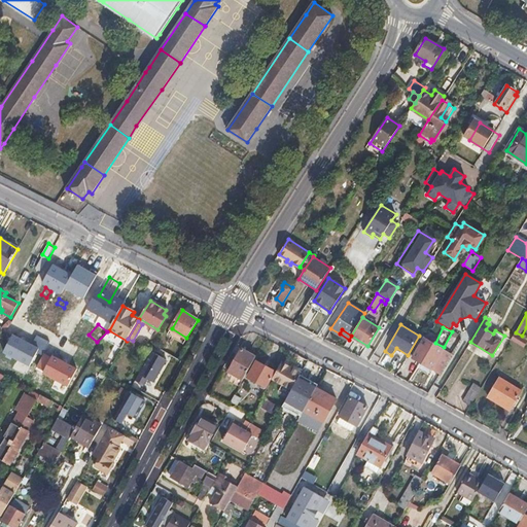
[(511,340),(525,349),(526,344),(526,339),(522,336),(516,332),(511,340)]
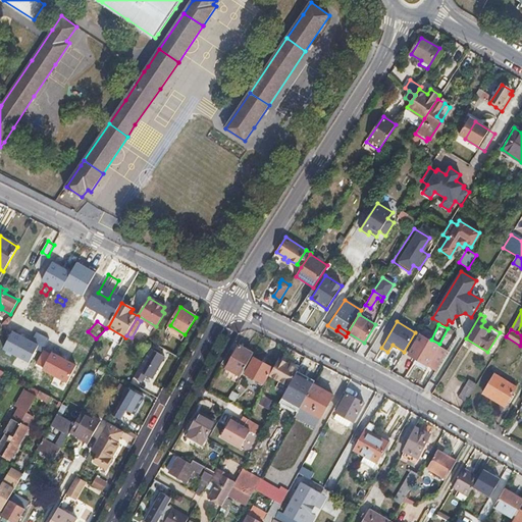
[(421,334),(409,354),(436,370),(449,351),(421,334)]
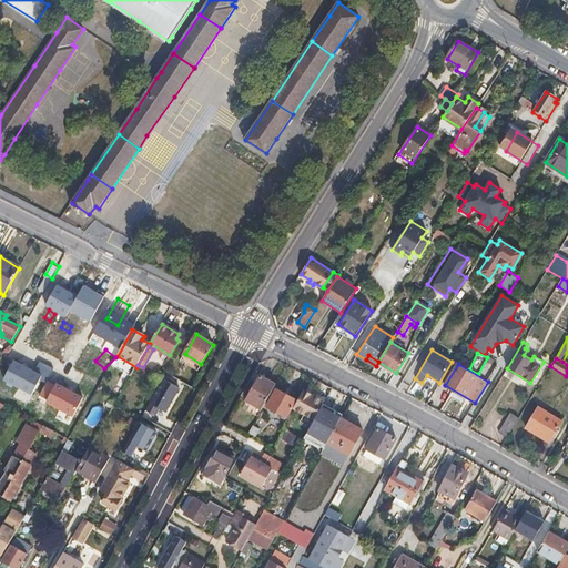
[(246,399),(263,408),(276,384),(260,375),(246,399)]
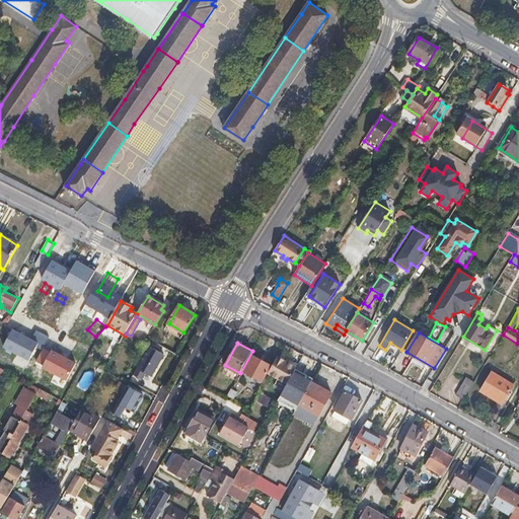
[(150,347),(134,375),(142,379),(145,373),(151,376),(164,355),(150,347)]
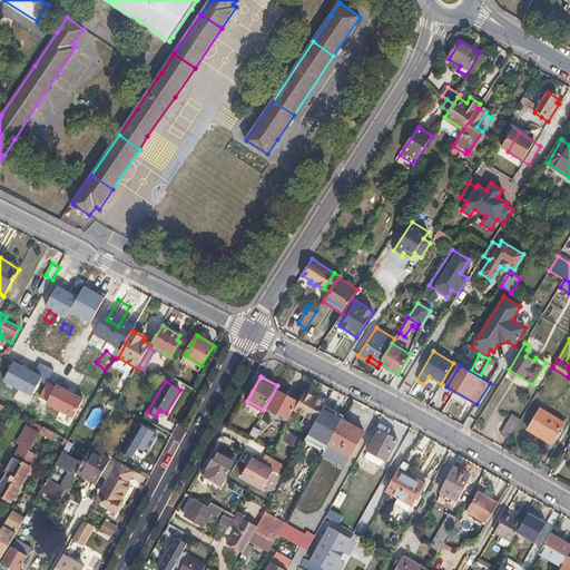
[(278,390),(268,408),(287,419),(297,401),(278,390)]
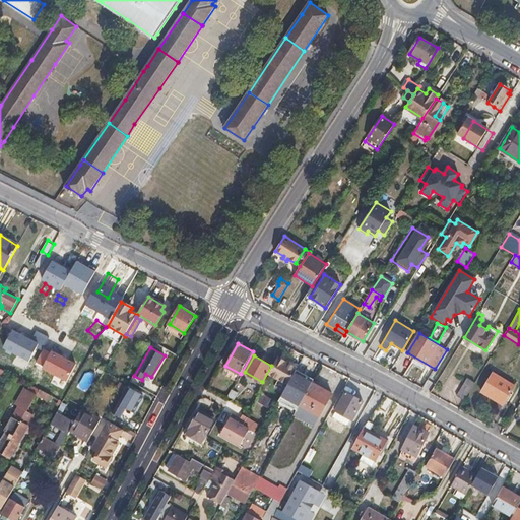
[(298,367),(278,356),(268,374),(287,384),(295,372),(298,367)]
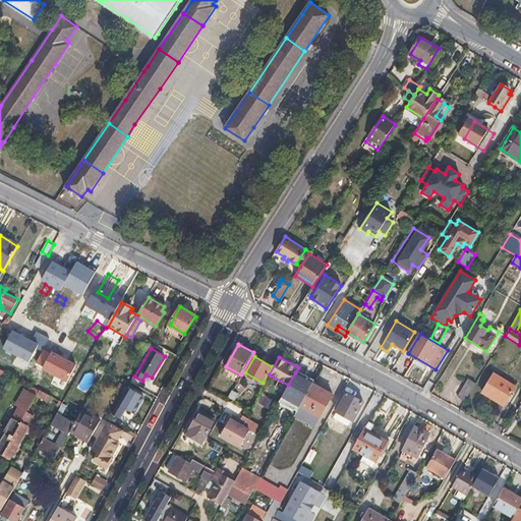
[(37,369),(30,382),(38,386),(44,373),(37,369)]
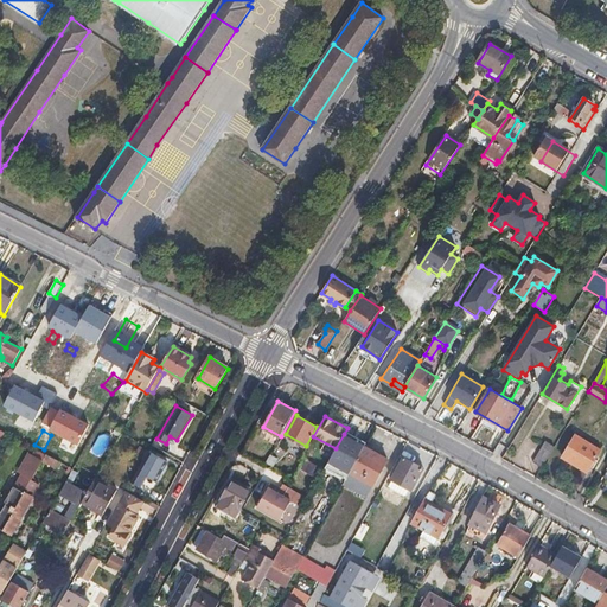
[(359,443),(344,434),(336,448),(330,460),(351,471),(364,446),(359,443)]
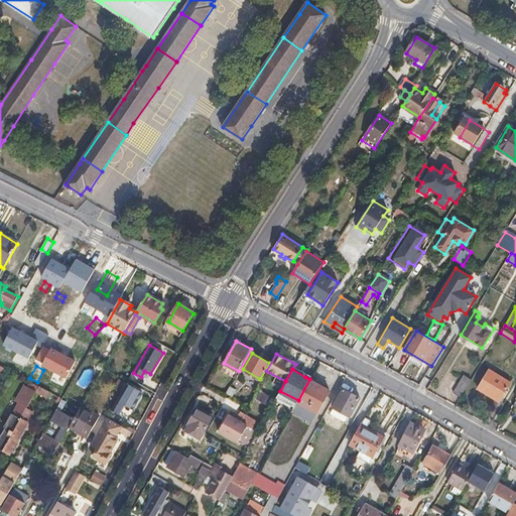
[(490,370),(478,389),(500,402),(511,383),(490,370)]
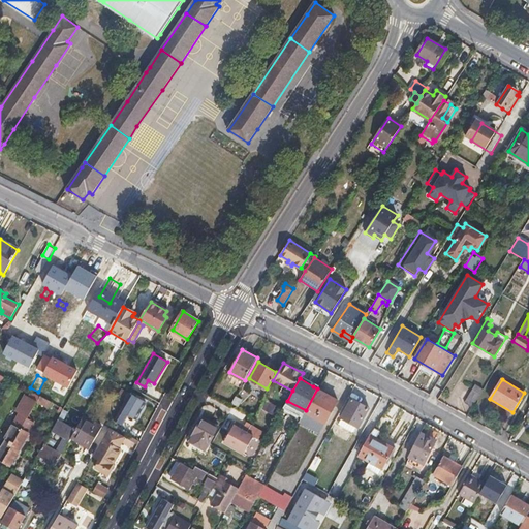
[(464,402),(472,407),(483,390),(475,384),(464,402)]
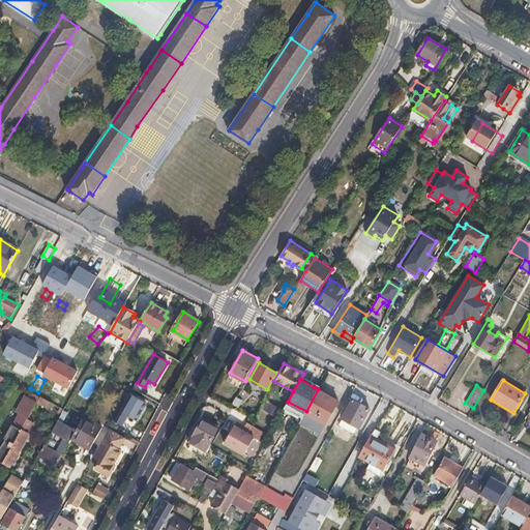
[(126,401),(130,393),(122,389),(118,396),(126,401)]
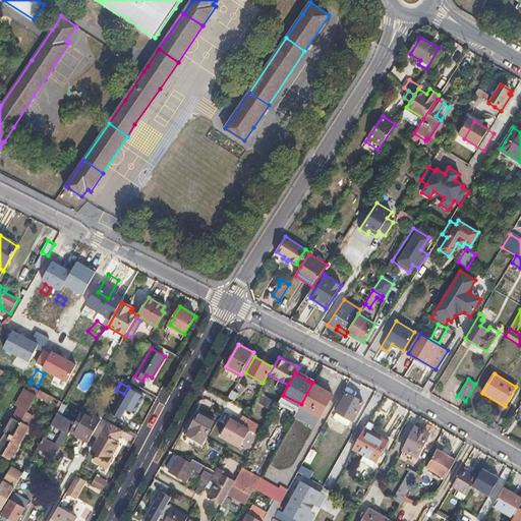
[(301,404),(300,405),(321,415),(333,394),(312,383),(301,404)]
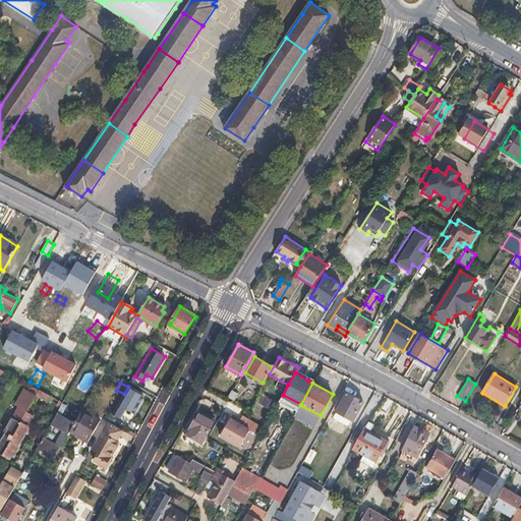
[(124,394),(113,413),(120,418),(126,408),(134,413),(143,397),(128,387),(124,394)]
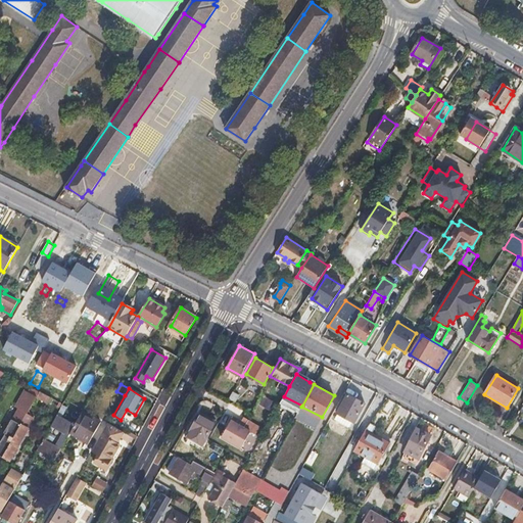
[(53,398),(41,391),(37,397),(50,405),(53,398)]
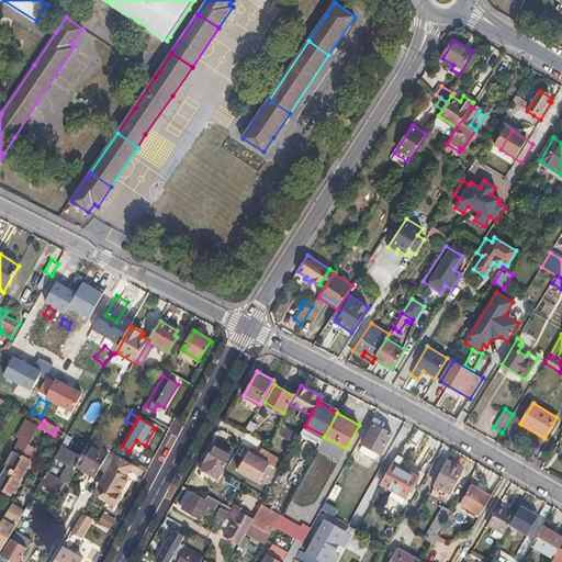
[(30,445),(40,427),(30,422),(20,439),(22,440),(30,445)]
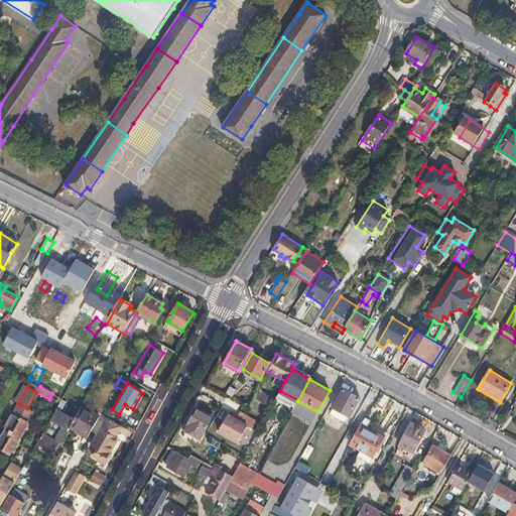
[(344,389),(335,406),(346,413),(350,415),(360,398),(344,389)]
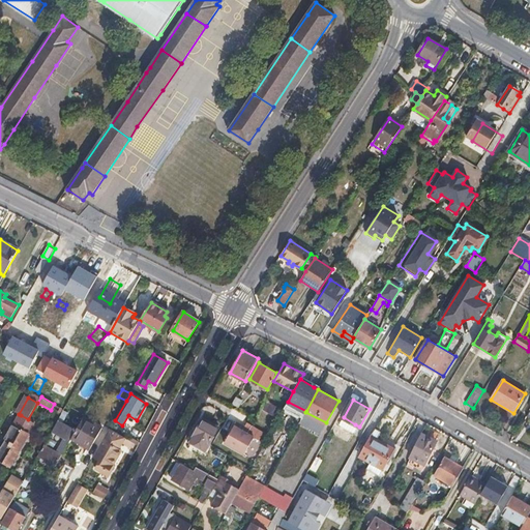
[(6,440),(0,450),(0,461),(10,467),(35,423),(28,419),(21,415),(13,427),(12,425),(5,440),(6,440)]
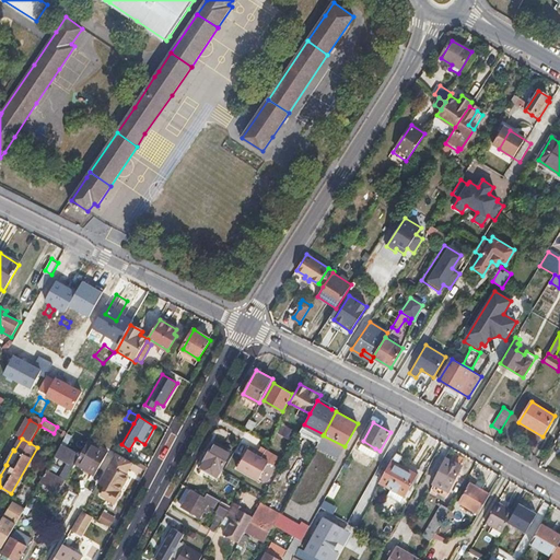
[(77,464),(76,465),(95,476),(109,451),(91,440),(82,455),(77,464)]
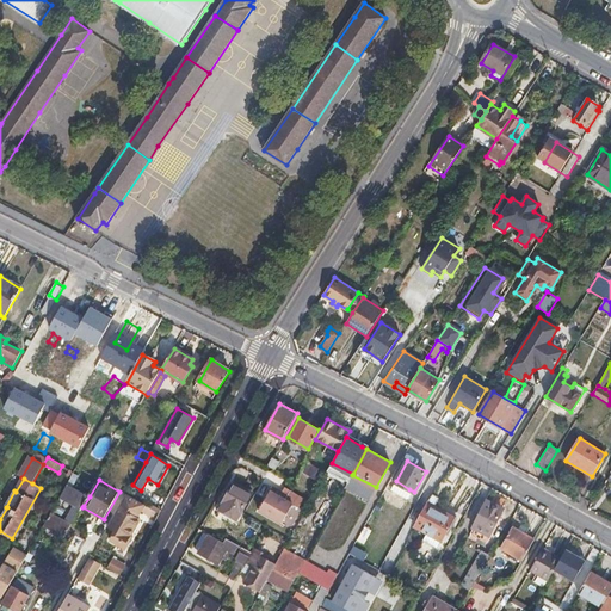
[(409,489),(396,481),(393,488),(406,497),(409,489)]
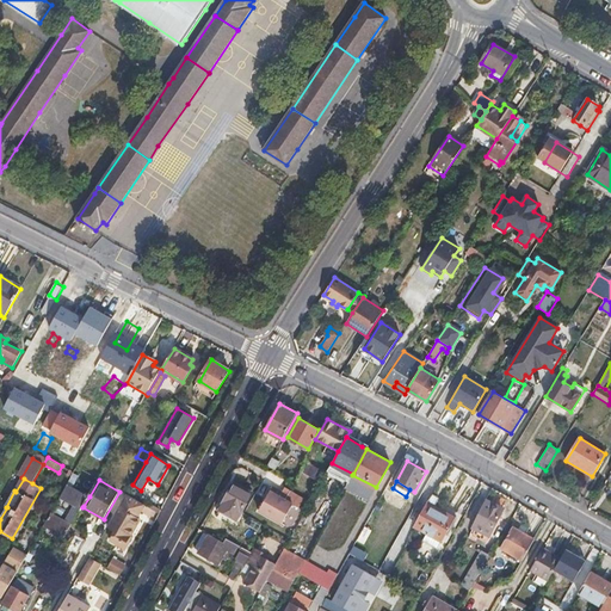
[(238,518),(252,492),(234,482),(220,508),(238,518)]
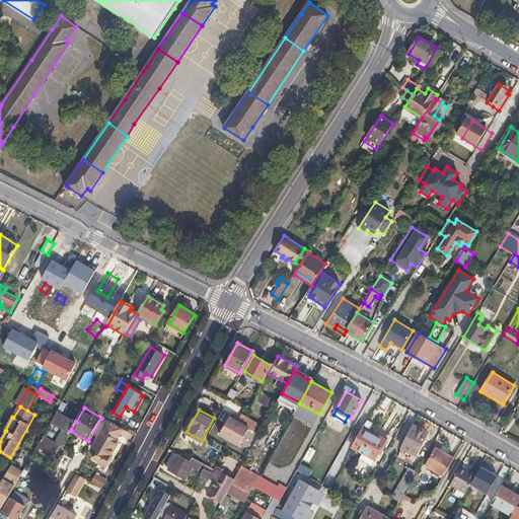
[(76,422),(59,412),(52,422),(64,429),(65,426),(71,430),(76,422)]
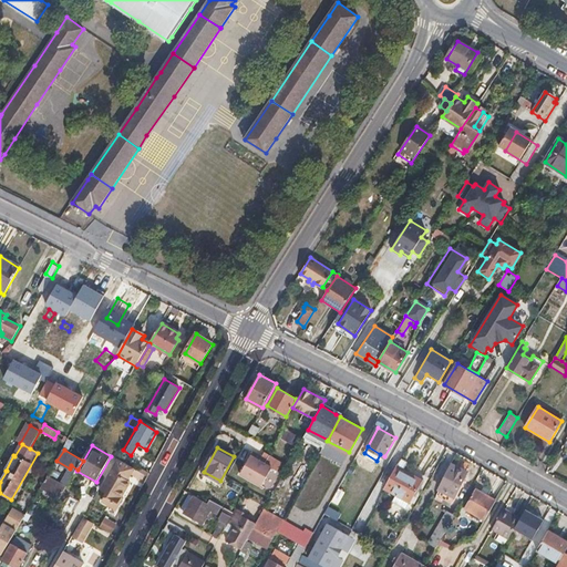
[(254,451),(240,473),(261,485),(272,466),(260,460),(263,455),(254,451)]
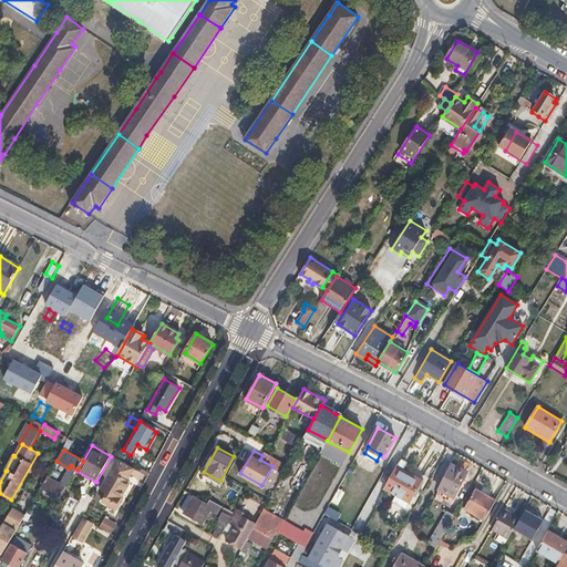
[(423,478),(404,468),(409,460),(401,456),(383,488),(410,503),(423,478)]
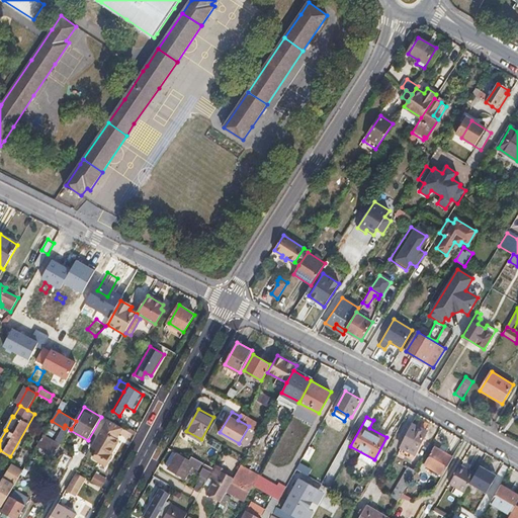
[(107,419),(91,447),(98,451),(94,457),(106,464),(112,455),(110,454),(118,440),(115,438),(122,427),(107,419)]
